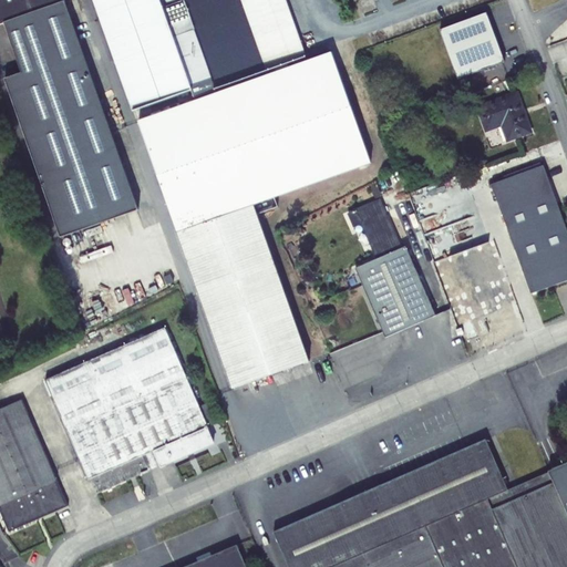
[(23,69),(4,75),(61,235),(138,207),(64,0),(0,0),(0,23),(7,21),(23,69)]
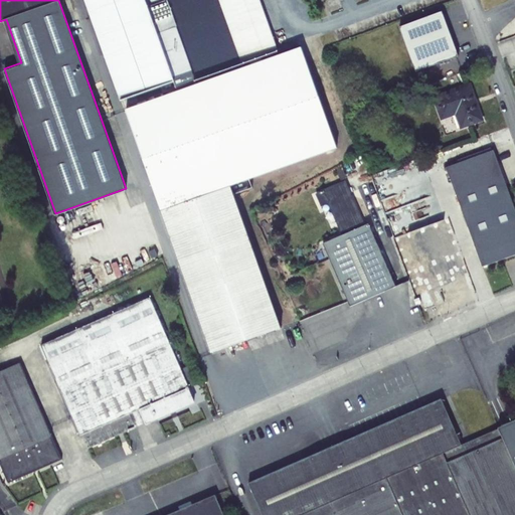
[(84,0),(122,105),(194,80),(176,27),(158,33),(149,7),(166,1),(165,0),(84,0)]
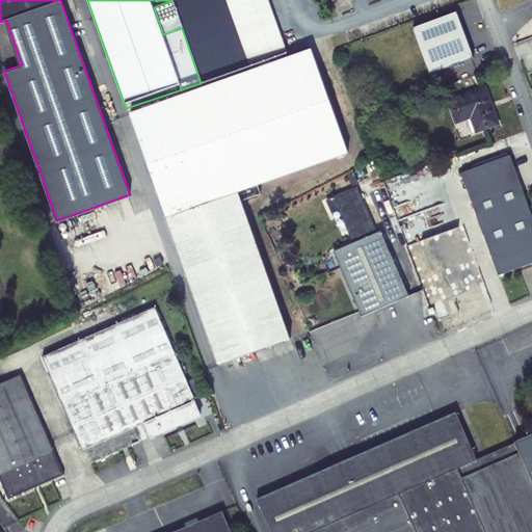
[(170,0),(171,1),(154,7),(163,34),(182,28),(201,83),(258,62),(269,59),(287,52),(267,0),(170,0)]
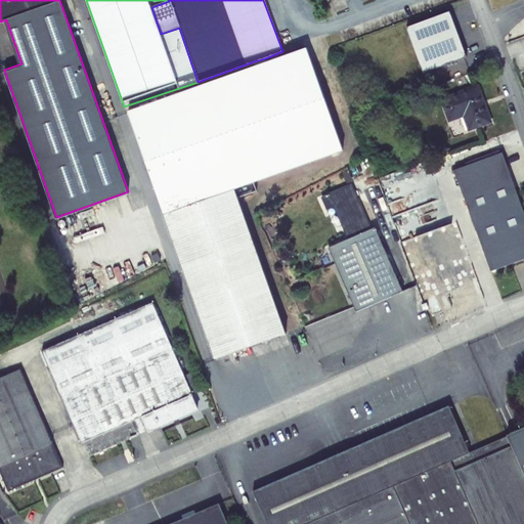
[(315,0),(319,10),(344,0),(315,0)]
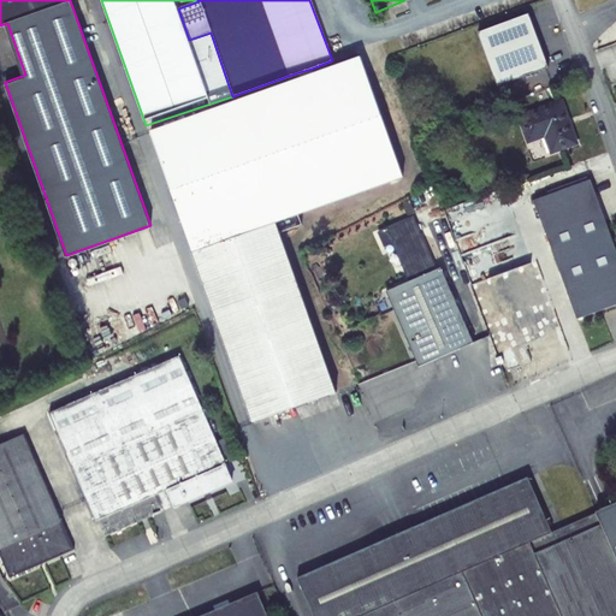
[(528,13),(478,33),(498,87),(549,67),(528,13)]
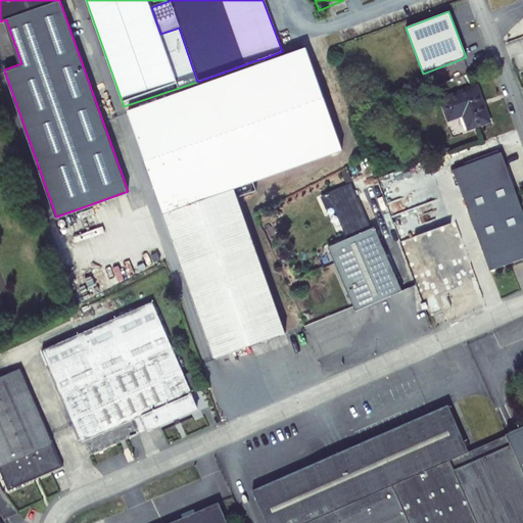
[(342,150),(305,48),(267,62),(255,66),(128,111),(215,358),(285,332),(234,189),(342,150)]
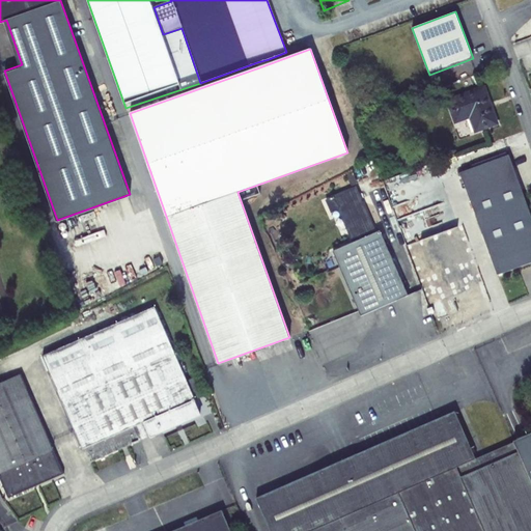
[(359,58),(350,60),(352,67),(360,64),(359,58)]
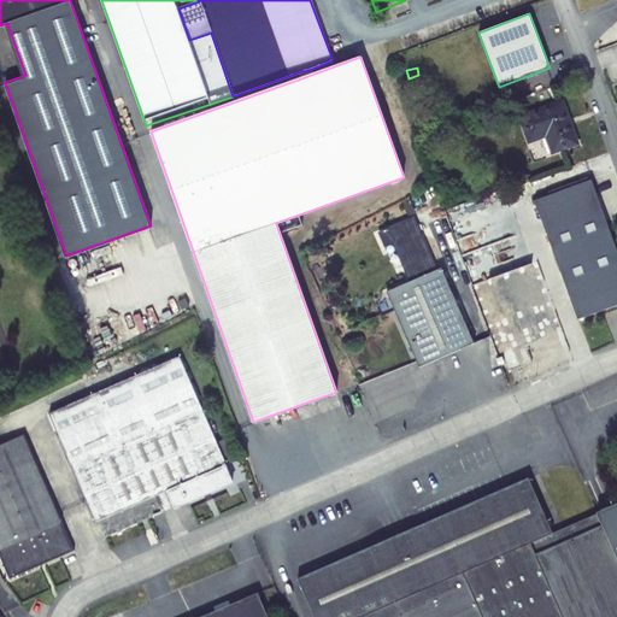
[(312,69),(299,72),(301,78),(315,74),(312,69)]
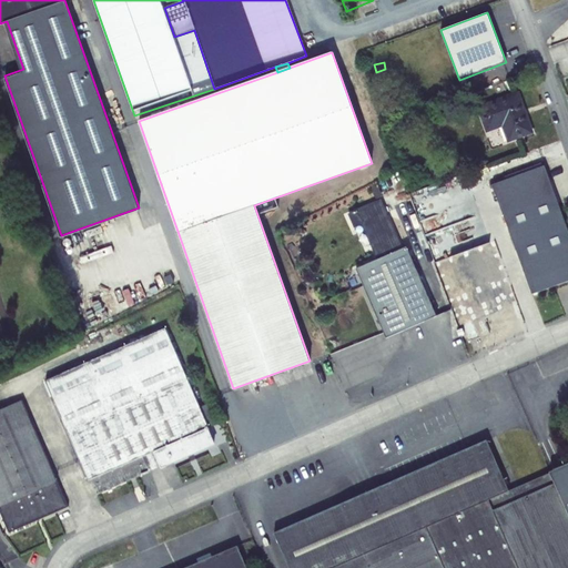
[(477,107),(487,133),(501,128),(507,142),(534,133),(518,91),(477,107)]
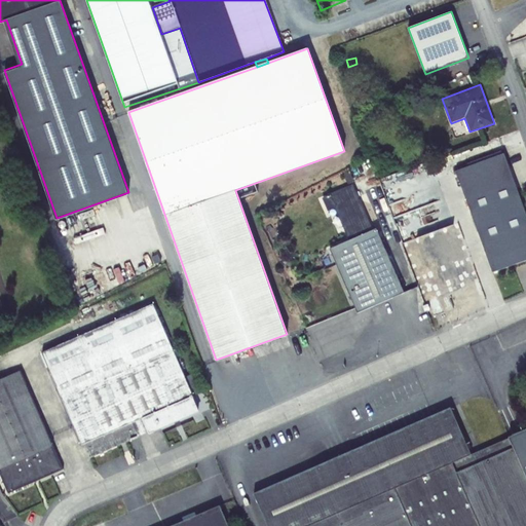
[(369,116),(363,124),(368,126),(374,119),(369,116)]
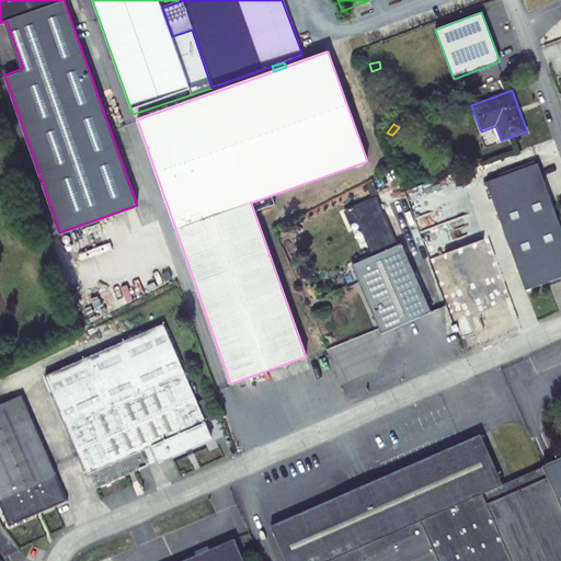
[(560,232),(535,163),(487,182),(526,288),(560,275),(560,232)]
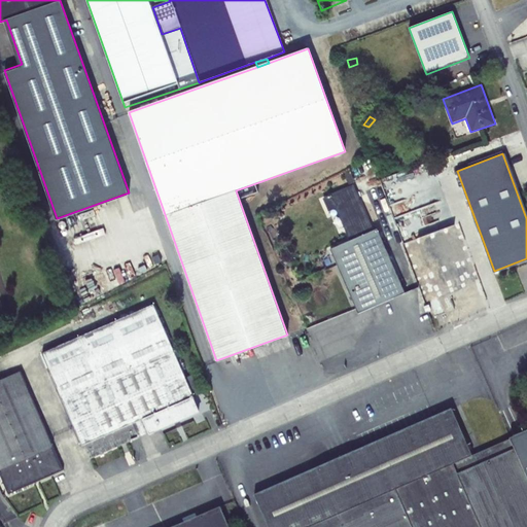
[(350,172),(345,174),(349,184),(354,181),(350,172)]
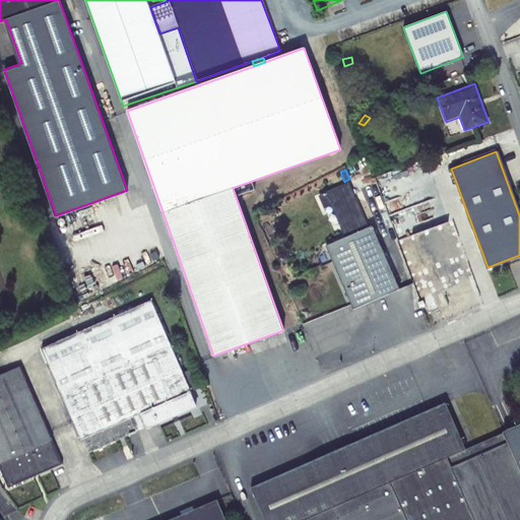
[(396,181),(436,287),(464,276),(426,171),(396,181)]
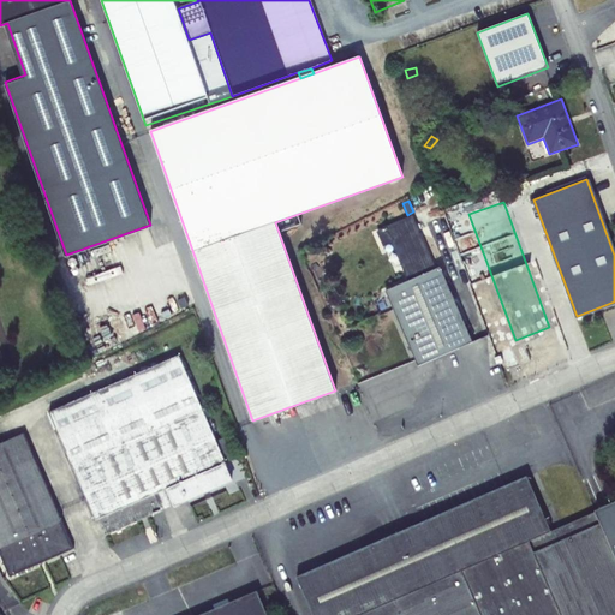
[(386,291),(418,365),(472,341),(440,268),(436,269),(412,215),(376,232),(383,246),(392,243),(410,281),(386,291)]
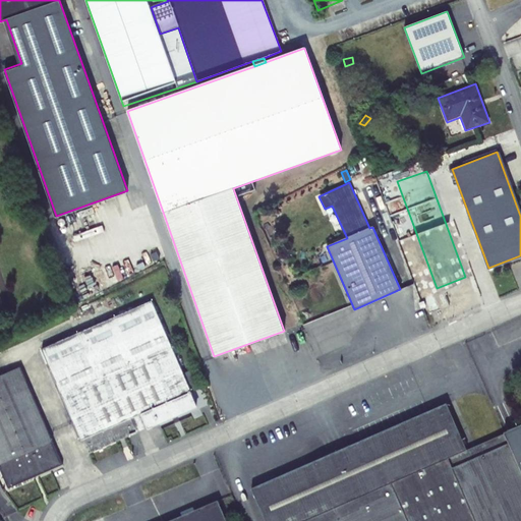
[(429,279),(421,282),(426,297),(435,294),(429,279)]
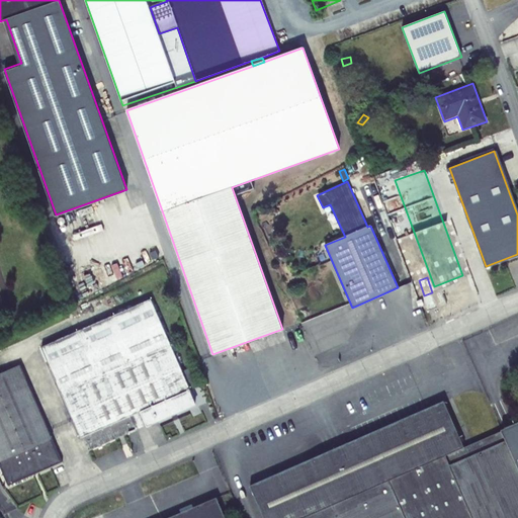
[(151,299),(41,347),(81,438),(83,437),(88,450),(194,405),(189,391),(190,391),(190,390),(182,371),(151,299)]
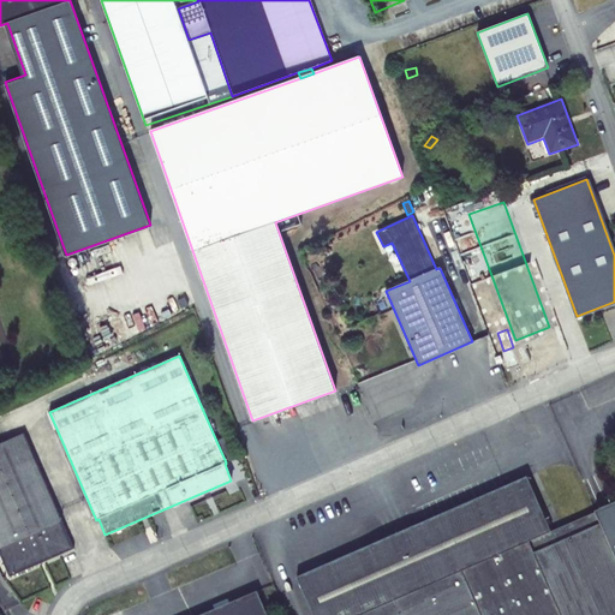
[(23,434),(0,443),(0,548),(61,521),(23,434)]
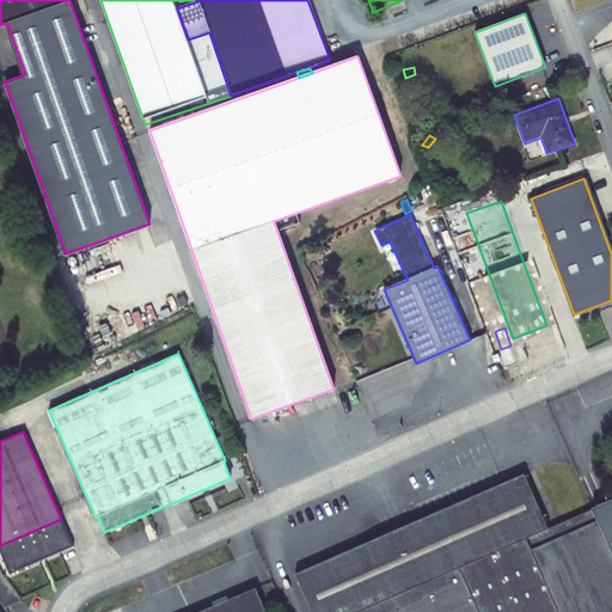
[(215,439),(225,460),(233,457),(225,435),(215,439)]
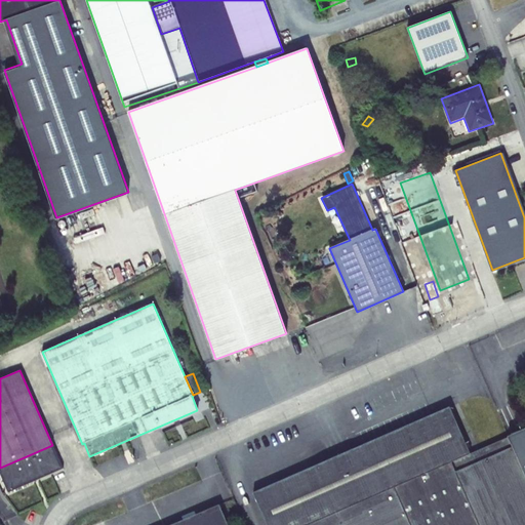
[(524,524),(524,429),(470,453),(449,407),(298,473),(292,460),(249,479),(255,491),(254,492),(268,524),(524,524)]
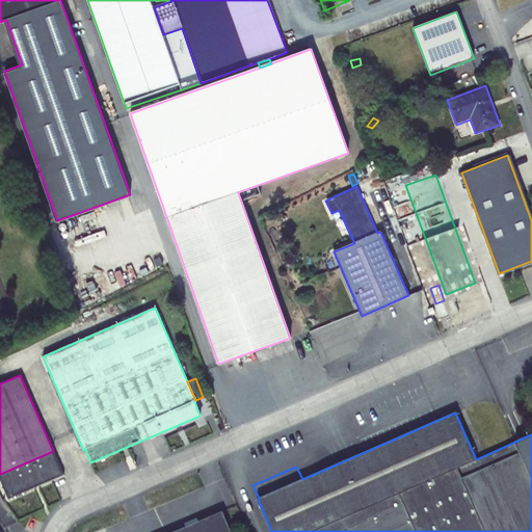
[(63,474),(53,451),(0,474),(0,479),(8,499),(63,474)]
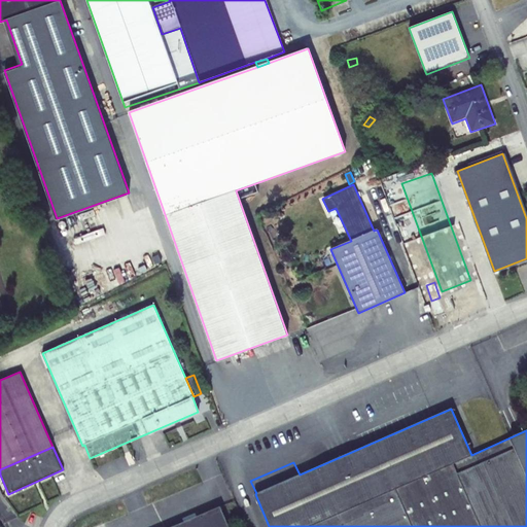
[(229,526),(220,506),(172,526),(229,526)]
